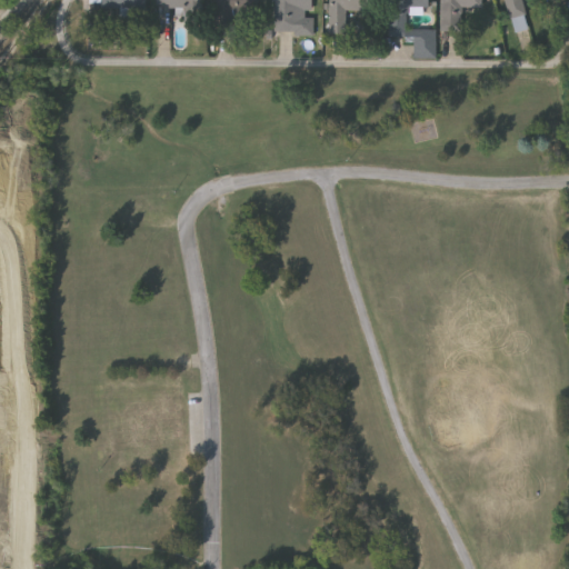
[(146,0),(146,16),(127,16),(127,7),(90,7),(90,0),(146,0)]
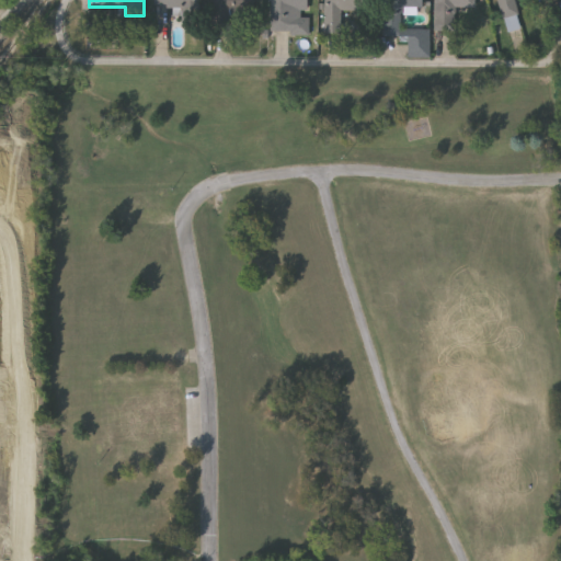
[(215,26),(214,0),(254,0),(255,25),(215,26)]
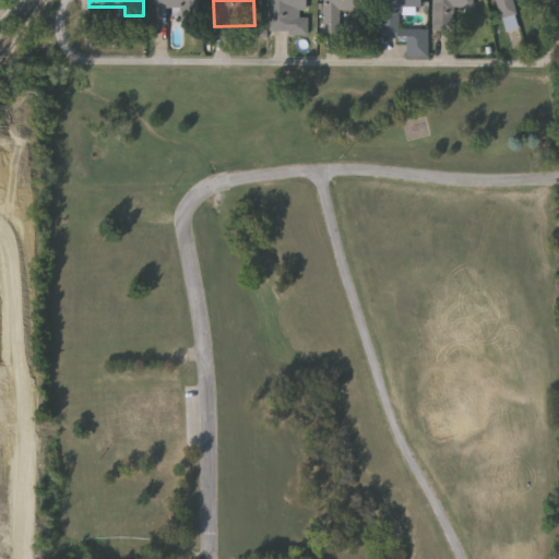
[(305,0),(305,32),(268,32),(268,0),(305,0)]
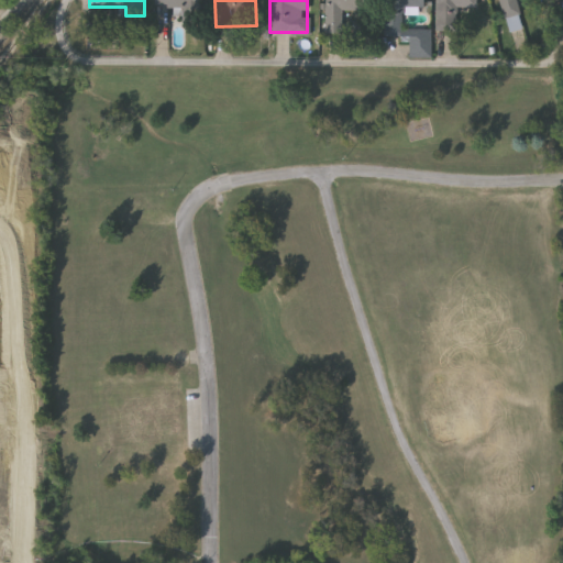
[(322,0),(355,0),(355,10),(341,10),(341,32),(322,32),(322,0)]
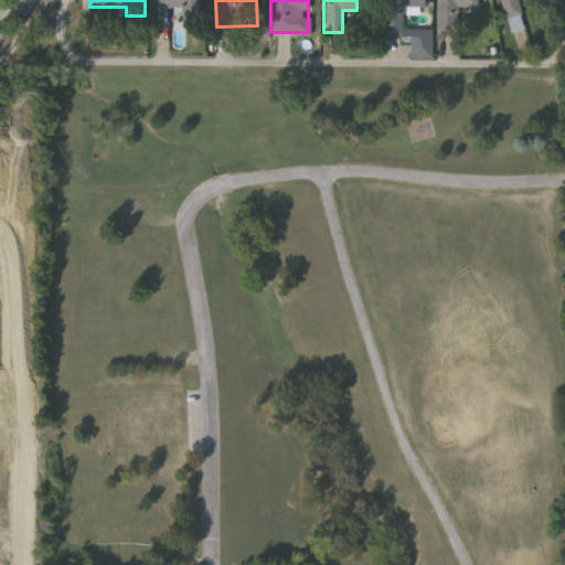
[(381,0),(425,0),(425,7),(402,8),(402,29),(430,28),(430,57),(408,59),(408,38),(382,38),(381,0)]
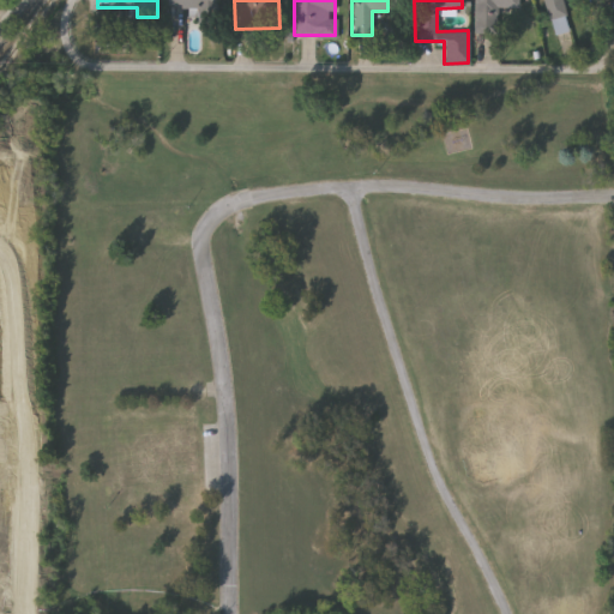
[(517,0),(517,7),(494,7),(494,31),(474,31),(474,0),(517,0)]
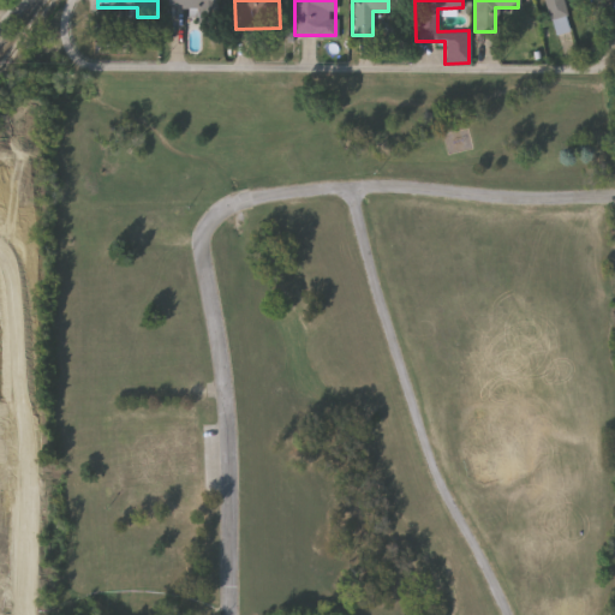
[(543,0),(561,0),(569,30),(553,35),(543,0)]
